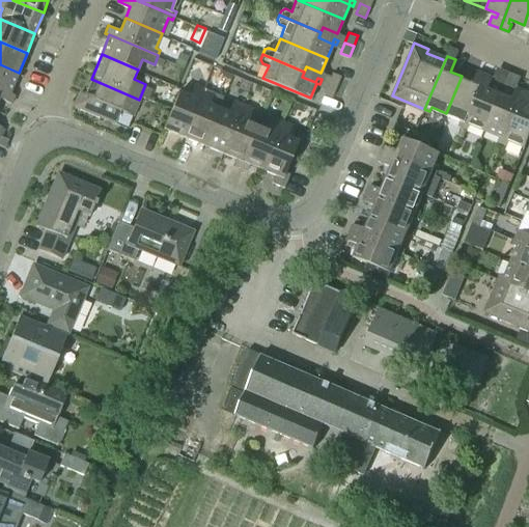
[(0,87),(10,91),(19,73),(0,64),(0,87)]
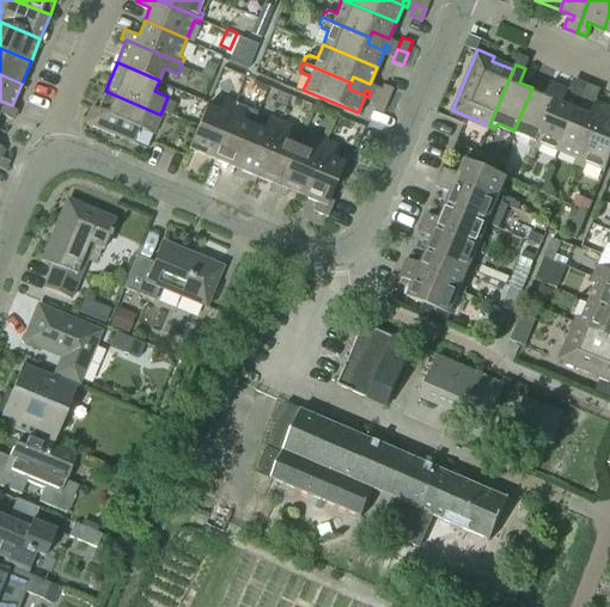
[(535,145),(560,84),(551,79),(546,93),(532,87),(514,130),(532,138),(530,142),(535,145)]
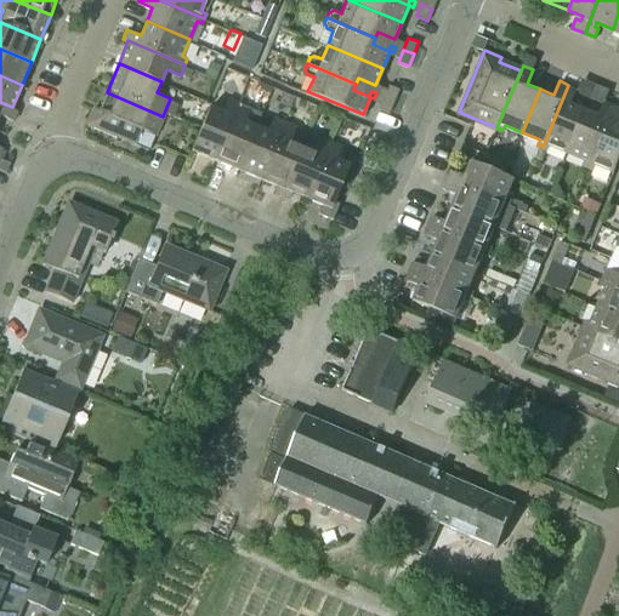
[(395,98),(399,89),(399,87),(388,83),(384,95),(395,98)]
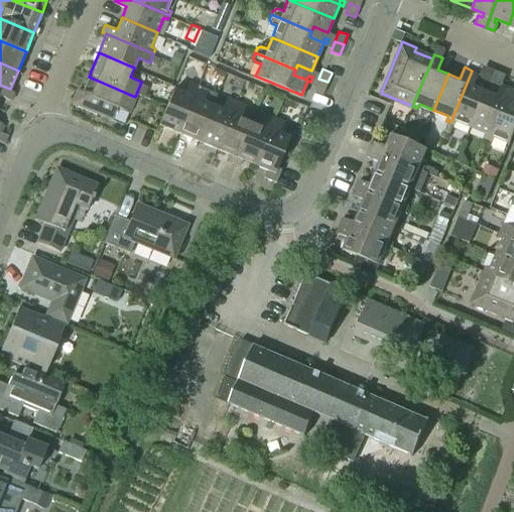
[(472,126),(487,90),(475,86),(480,74),(472,71),(451,122),(455,124),(457,119),(472,126)]
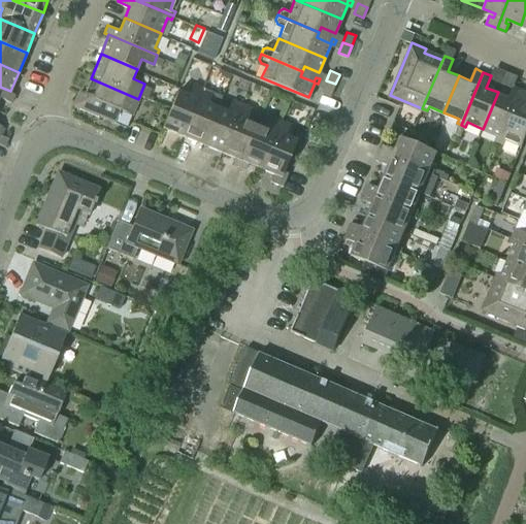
[(132,113),(138,99),(91,78),(85,92),(80,90),(74,104),(116,121),(128,126),(132,113)]
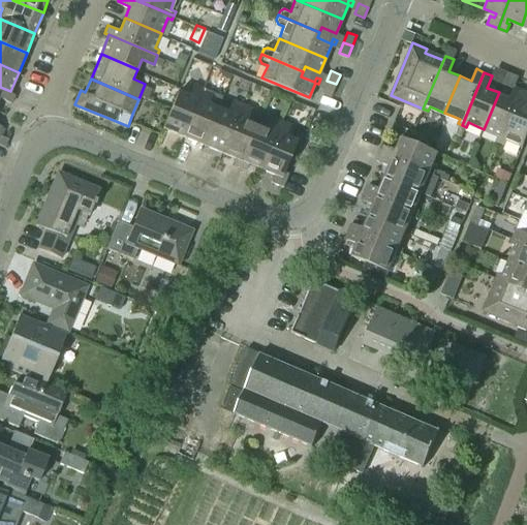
[(332,95),(336,84),(327,81),(322,91),(332,95)]
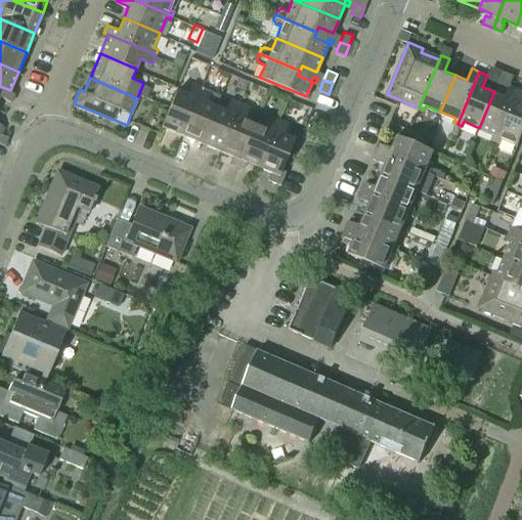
[(175,93),(178,86),(166,81),(163,89),(175,93)]
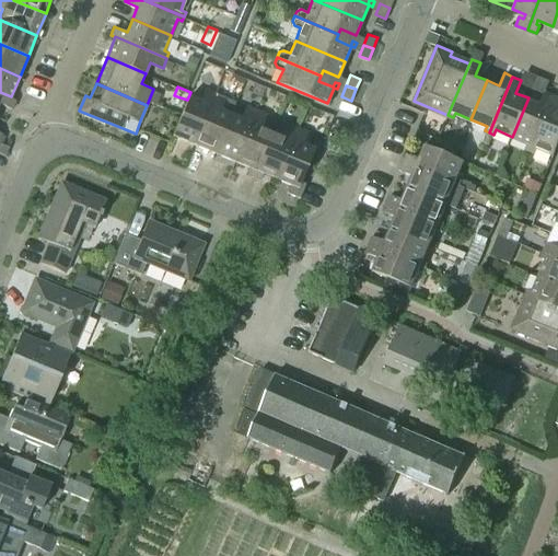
[(195,143),(216,92),(206,88),(200,101),(189,95),(173,134),(195,143)]
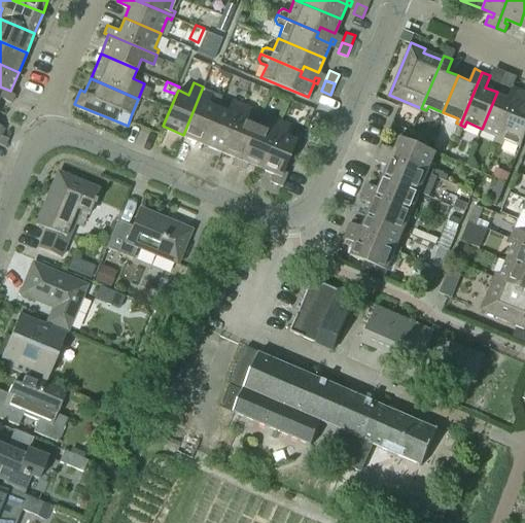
[(499,141),(522,89),(514,84),(509,97),(497,92),(482,129),(496,134),(494,139),(499,141)]
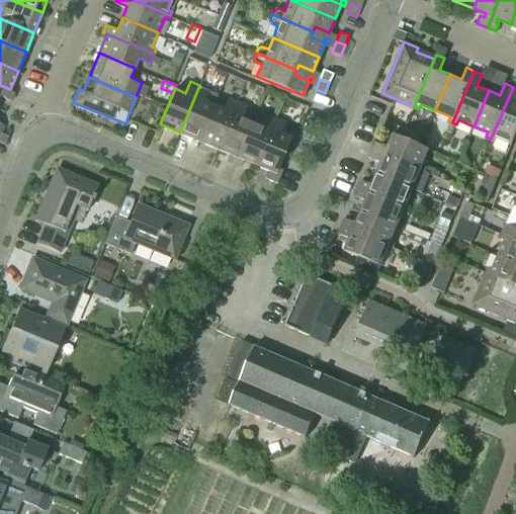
[(15,91),(10,89),(0,85),(0,94),(11,99),(15,91)]
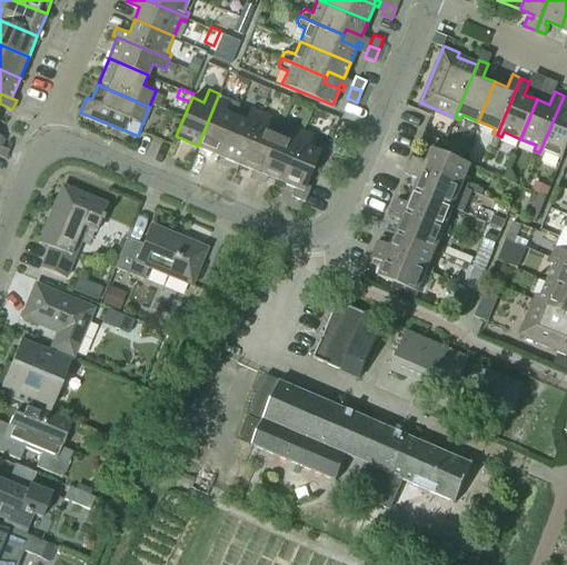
[(219,154),(235,115),(224,110),(229,97),(219,93),(198,146),(219,154)]
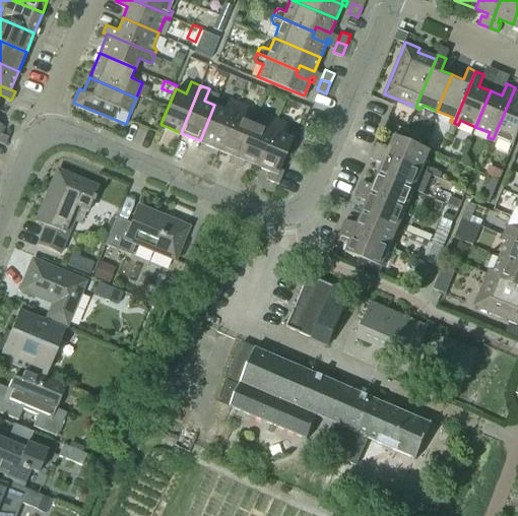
[(514,143),(517,135),(517,102),(517,87),(515,87),(493,139),(497,140),(499,136),(514,143)]
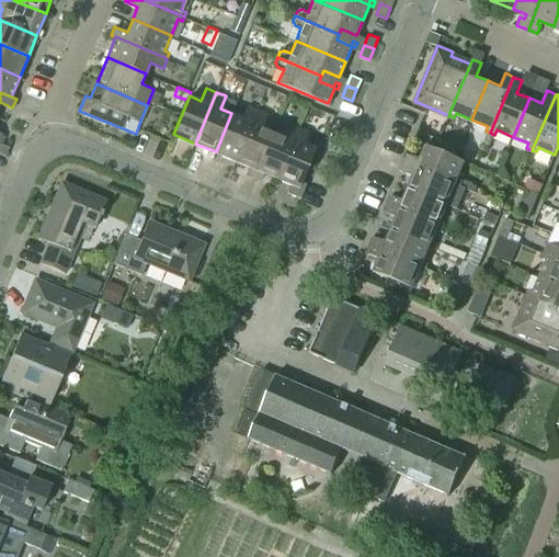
[(236,160),(258,109),(248,104),(242,117),(231,113),(216,151),(236,160)]
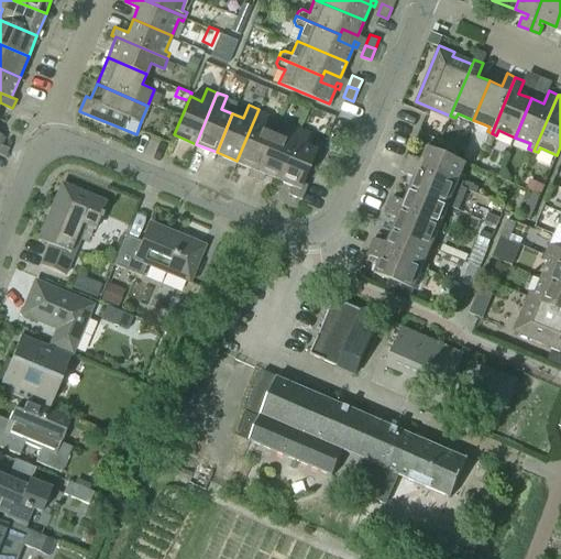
[(255,176),(274,131),(263,127),(268,113),(259,109),(237,161),(251,166),(248,173),(255,176)]
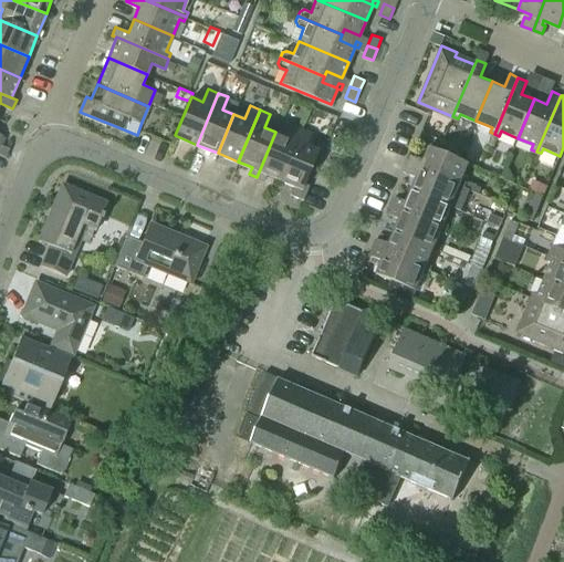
[(280,179),(301,126),(291,123),(285,136),(275,132),(257,177),(263,179),(265,174),(280,179)]
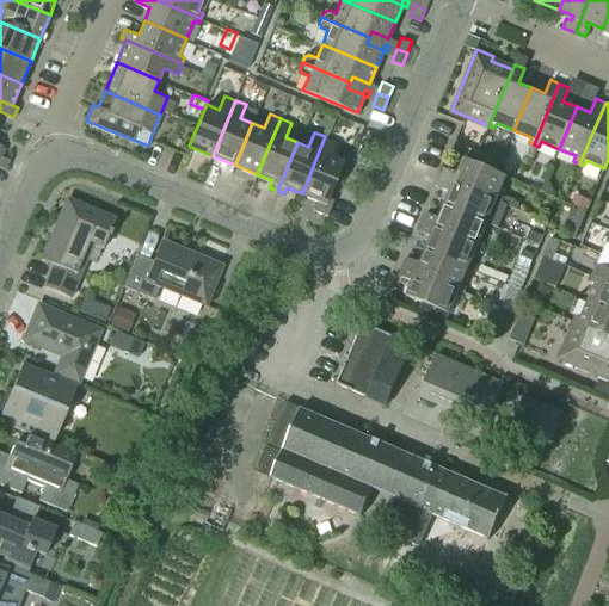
[(328,197),(343,161),(331,155),(336,141),(325,136),(302,193),(318,199),(314,209),(327,214),(333,199),(328,197)]
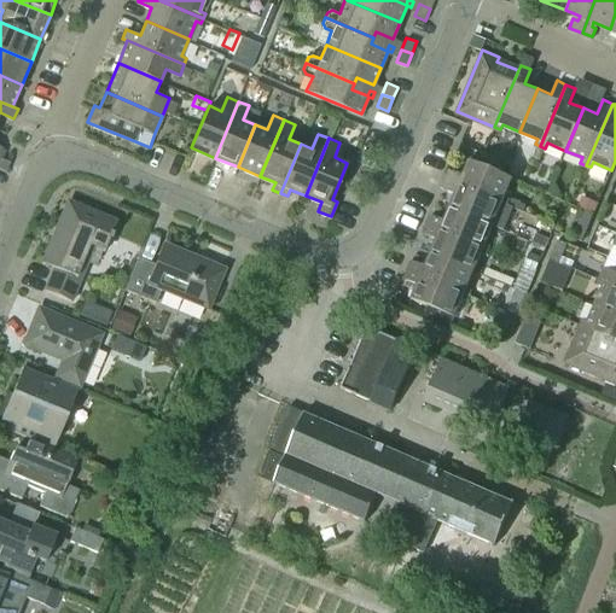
[(0,167),(6,170),(11,161),(0,156),(0,167)]
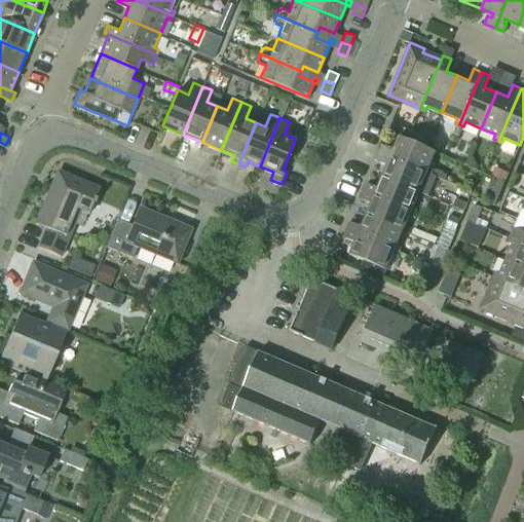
[(429,165),(437,150),(400,135),(395,147),(383,143),(379,150),(433,172),(435,168),(429,165)]
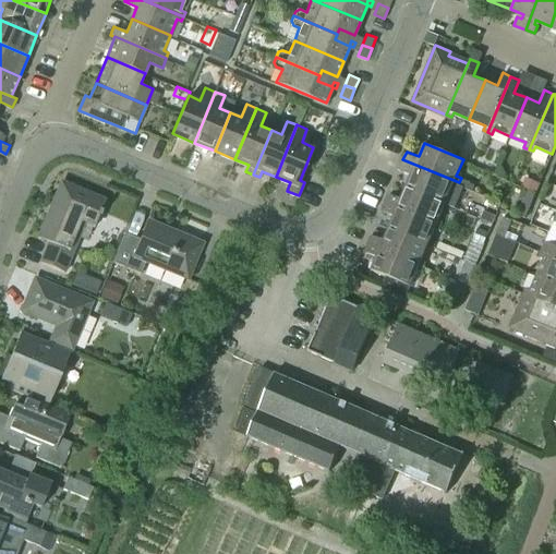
[(459,182),(402,159),(399,168),(412,173),(407,185),(445,202),(452,185),(457,188),(459,182)]
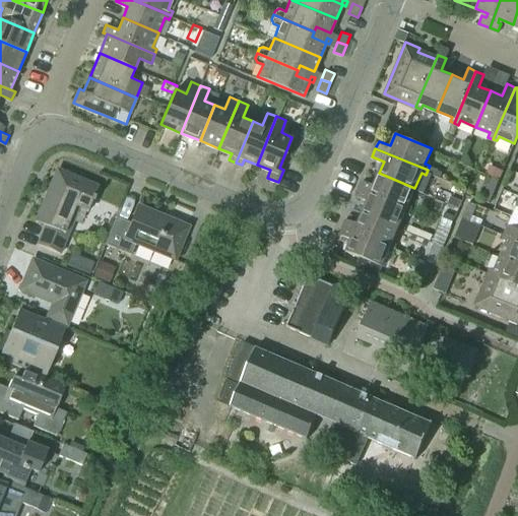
[(66,231),(76,205),(87,210),(92,199),(93,199),(95,195),(94,194),(99,184),(64,170),(58,185),(51,182),(36,219),(46,223),(38,243),(60,252),(68,232),(66,231)]
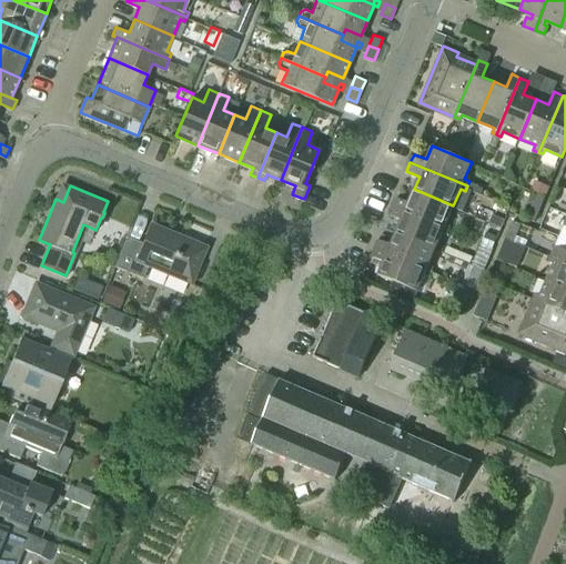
[(396,195),(393,204),(450,228),(452,223),(446,221),(453,205),(414,189),(410,201),(396,195)]
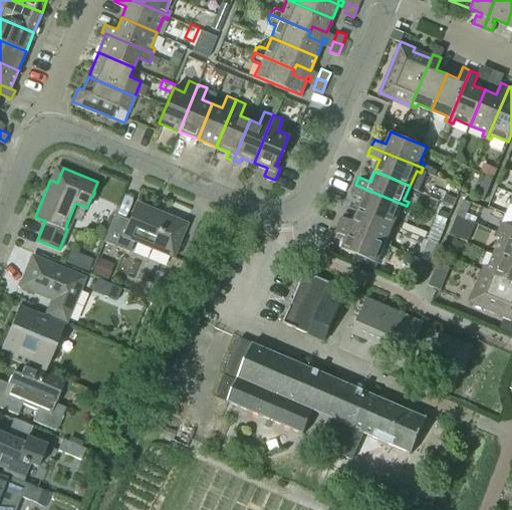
[(484,199),(494,176),(487,173),(477,195),(484,199)]
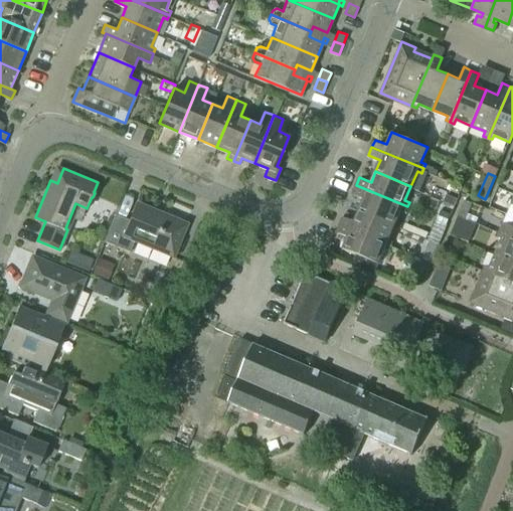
[(407,206),(356,185),(353,192),(364,197),(360,209),(395,223),(401,209),(405,211),(407,206)]
